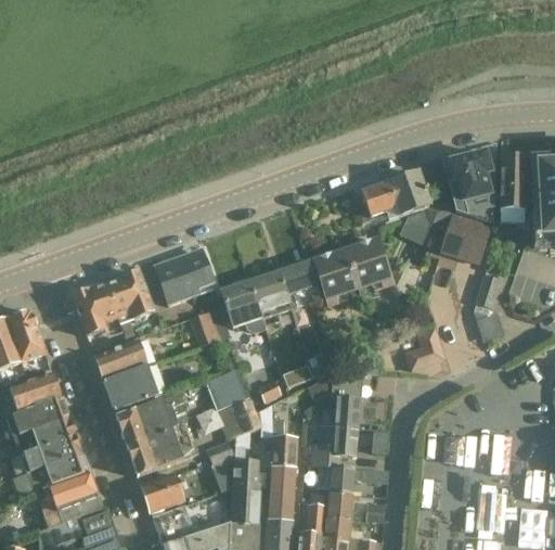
[(463,197),(491,189),(485,167),(491,165),(486,144),(449,156),(455,175),(447,177),(454,205),(467,210),(463,197)]
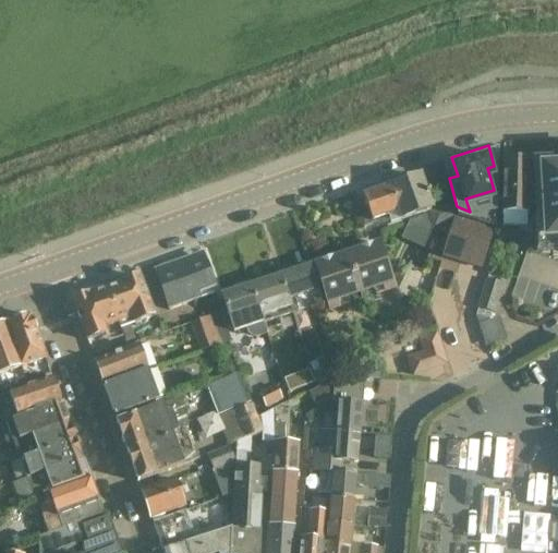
[(557,154),(532,155),(532,158),(533,200),(536,247),(557,245),(557,154)]
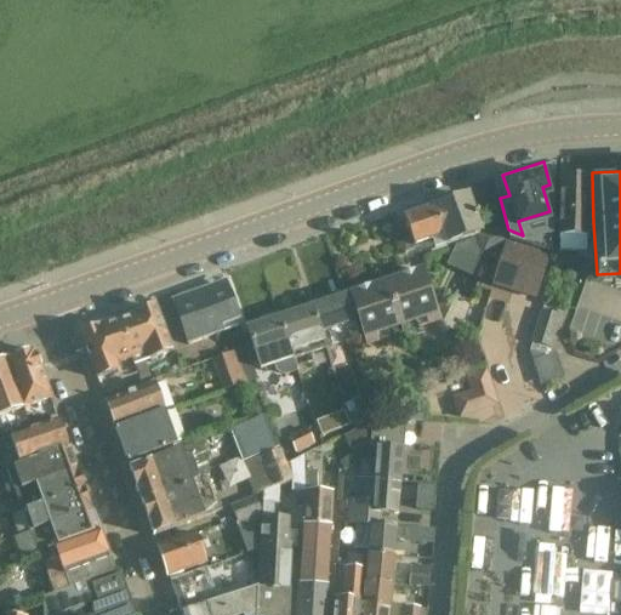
[(560,184),(558,239),(559,239),(559,233),(586,234),(586,240),(587,240),(586,222),(593,222),(592,176),(588,176),(588,174),(560,172),(560,184)]
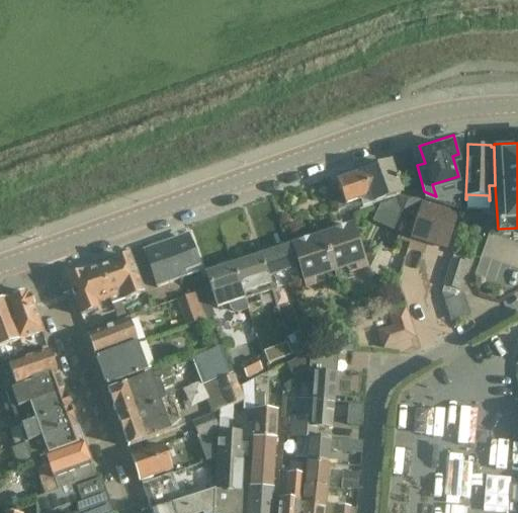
[(400,192),(389,160),(363,169),(370,192),(373,201),(400,192)]
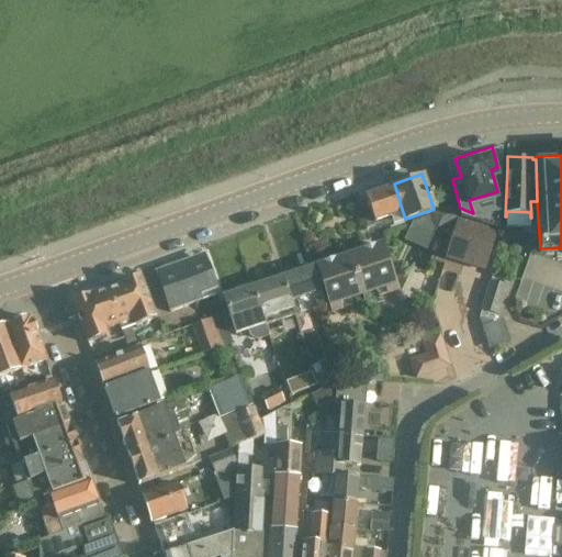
[(374,219),(402,209),(394,184),(366,193),(374,219)]
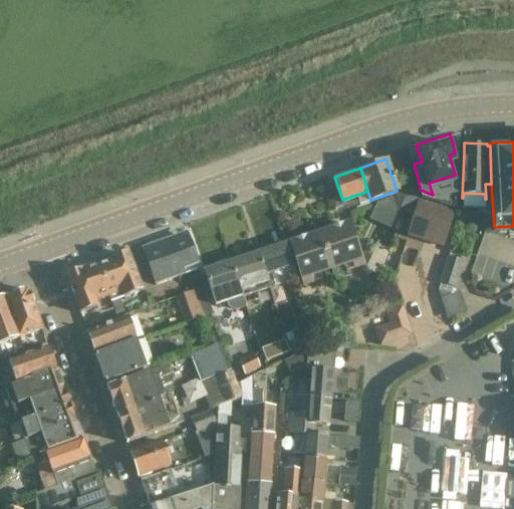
[(414,185),(395,192),(400,206),(419,199),(414,185)]
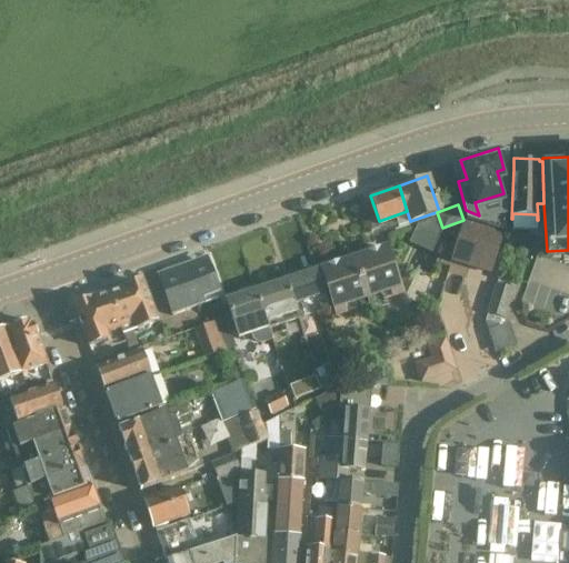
[(417,220),(409,238),(432,249),(441,229),(436,213),(417,220)]
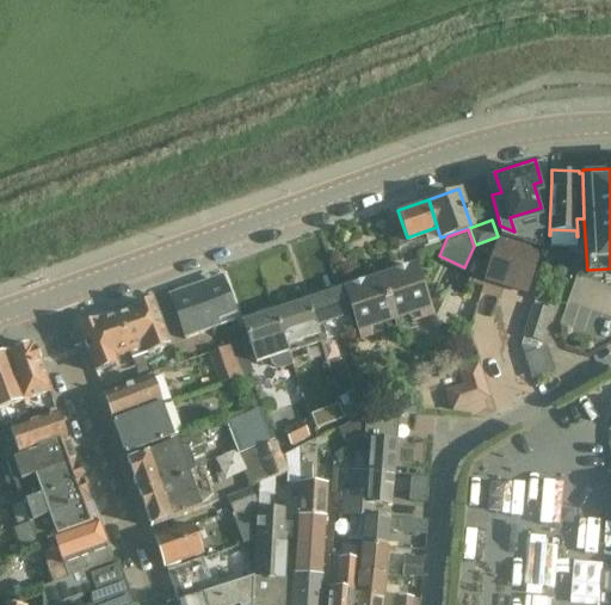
[(505,283),(518,240),(499,234),(486,276),(505,283)]
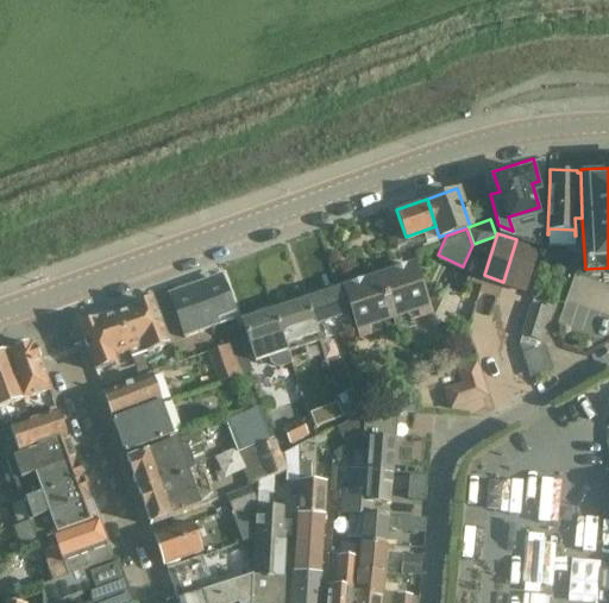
[(538,246),(516,239),(503,282),(525,288),(538,246)]
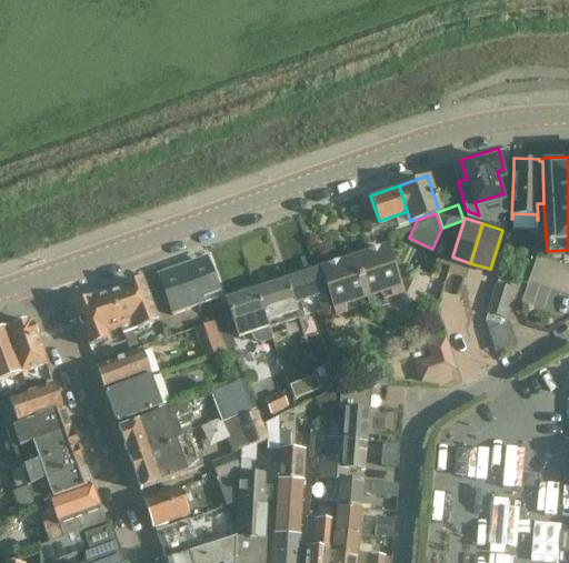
[(386,244),(353,255),(366,293),(380,289),(382,295),(401,290),(386,244)]
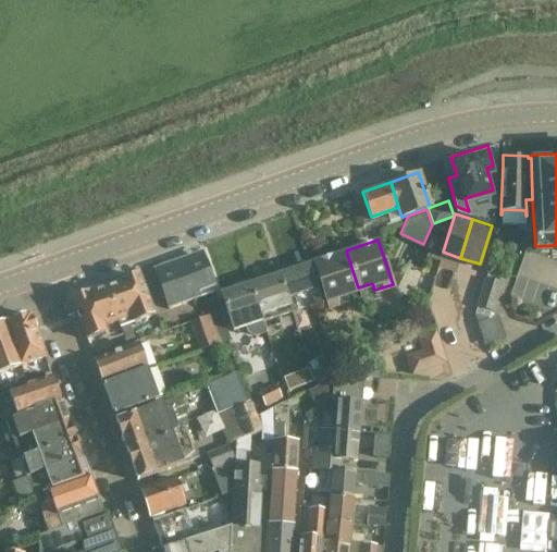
[(358,287),(346,250),(313,260),(329,305),(346,298),(345,293),(358,287)]
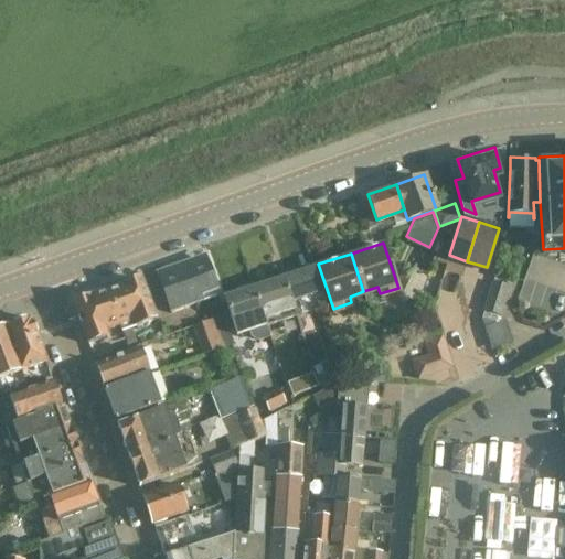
[(217,291),(209,265),(205,256),(177,266),(176,264),(157,269),(171,309),(189,302),(188,297),(214,287),(216,292),(217,291)]
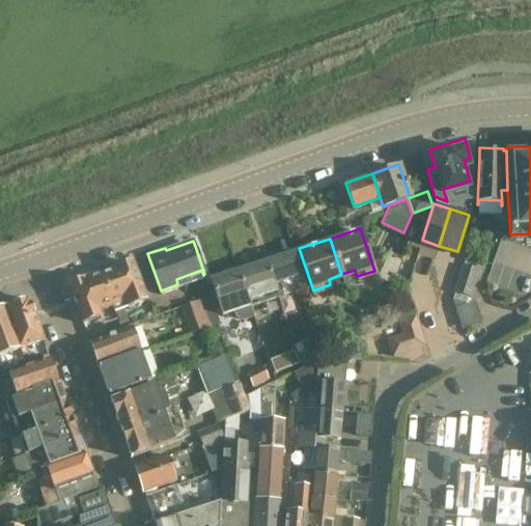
[(305,281),(302,269),(296,250),(267,259),(279,294),(301,287),(300,283),(305,281)]
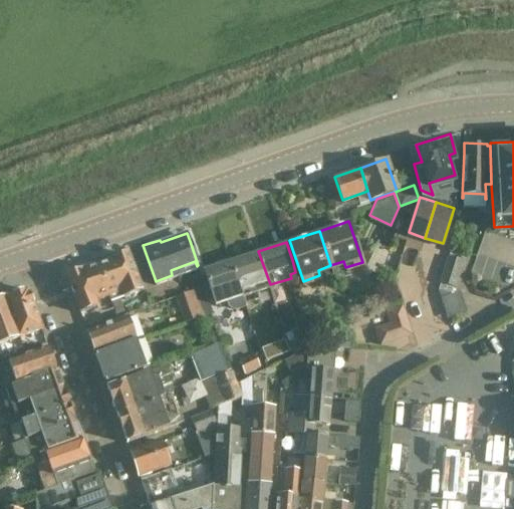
[(127,251),(96,262),(108,293),(122,288),(123,292),(141,286),(135,270),(127,251)]
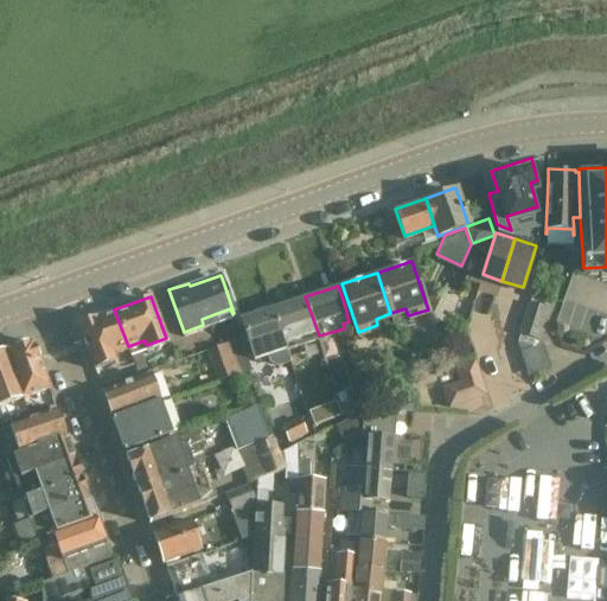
[(305,296),(273,306),(286,346),(319,336),(305,296)]
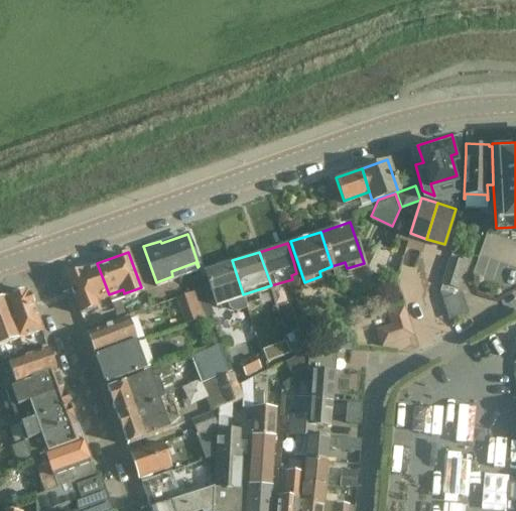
[(465,260),(449,255),(441,280),(457,285),(465,260)]
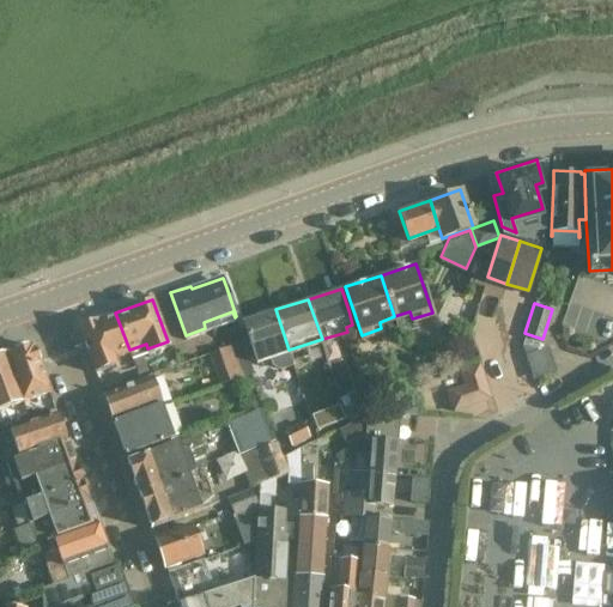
[(260,315),(243,320),(252,343),(259,359),(269,356),(272,363),(280,366),(293,363),(289,350),(275,309),(260,315)]
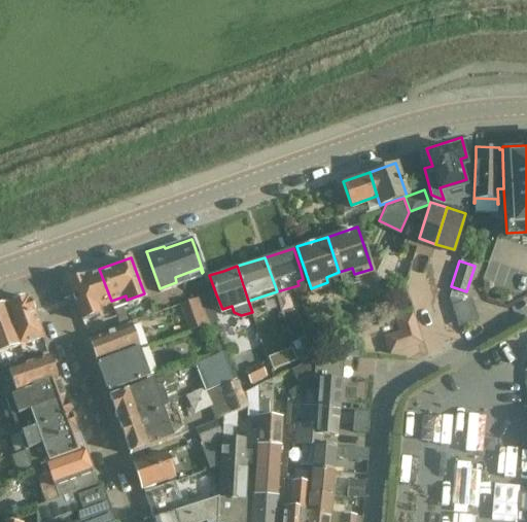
[(99,269),(68,279),(81,317),(100,311),(98,305),(111,301),(99,269)]
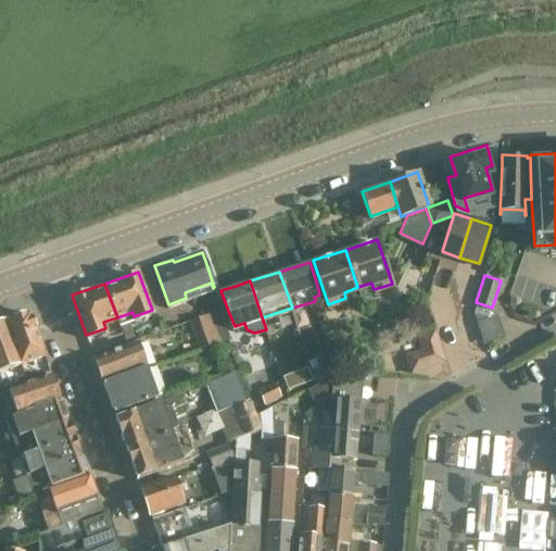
[(215,292),(202,298),(207,311),(219,307),(215,292)]
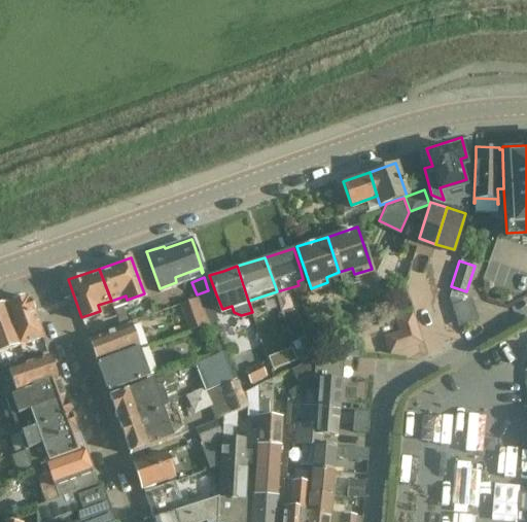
[(5,302),(20,343),(43,335),(29,293),(5,302)]
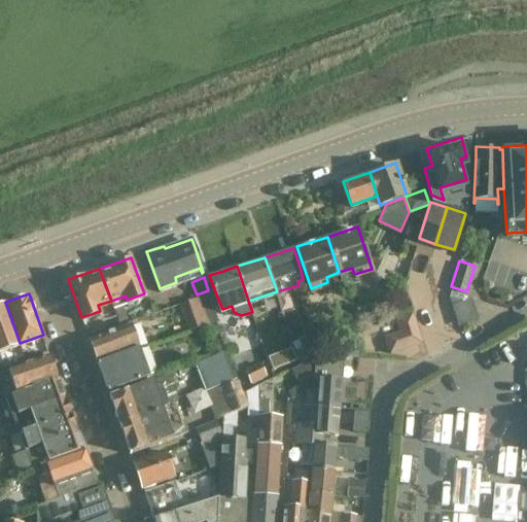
[(208,322),(199,294),(180,302),(189,329),(208,322)]
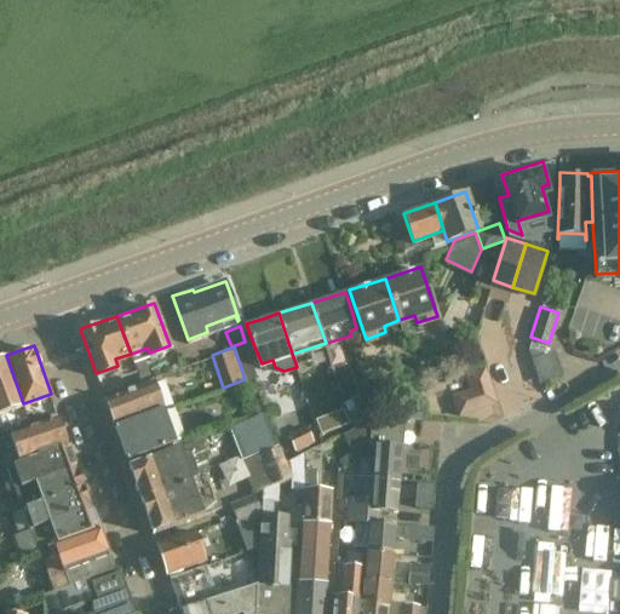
[(239,355),(247,379),(257,376),(250,350),(239,355)]
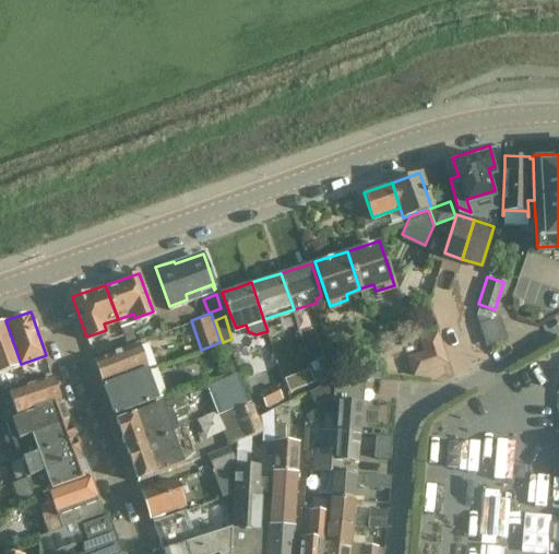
[(6,320),(0,322),(0,372),(21,364),(6,320)]
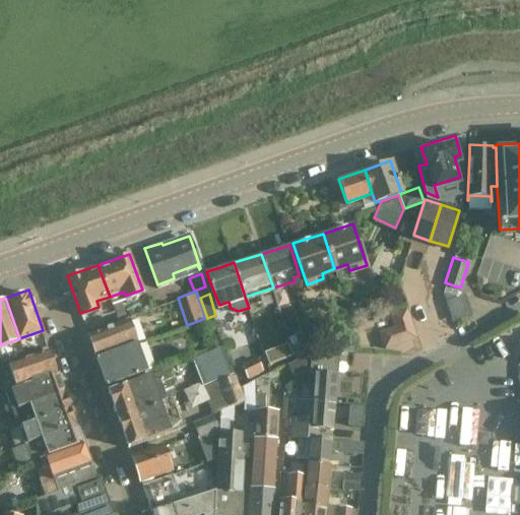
[(394,325),(380,329),(385,345),(416,335),(406,307),(390,312),(394,325)]
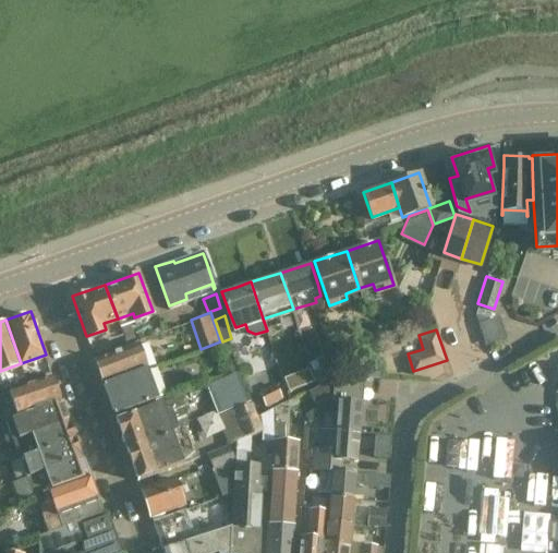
[(94,358),(105,385),(147,370),(137,341),(94,358)]
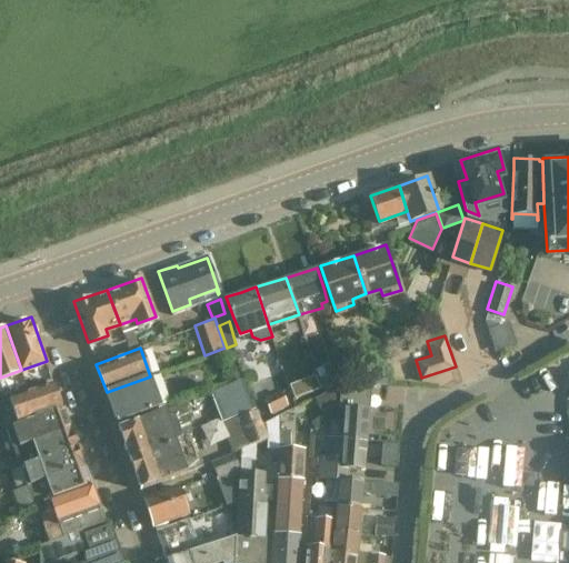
[(343,406),(341,434),(366,436),(368,408),(358,406),(359,386),(360,379),(368,380),(368,382),(370,382),(387,383),(387,376),(386,376),(387,355),(367,364),(352,375),(340,381),(338,406),(343,406)]
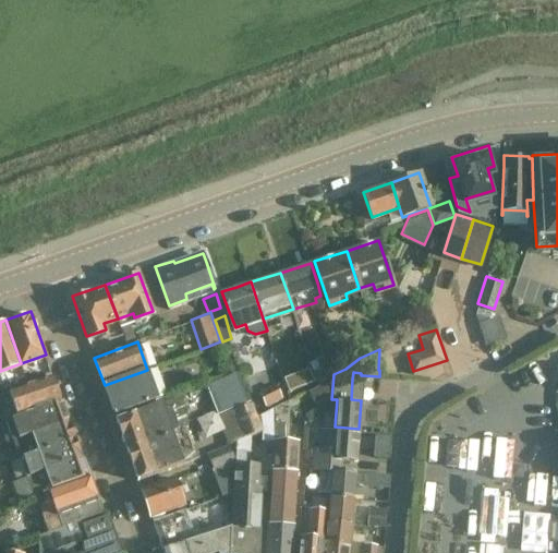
[(316,358),(324,379),(339,372),(331,351),(316,358)]
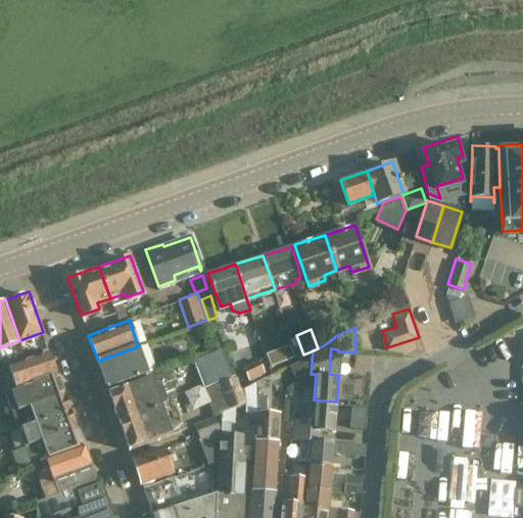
[(290,341),(266,351),(271,364),(294,355),(290,341)]
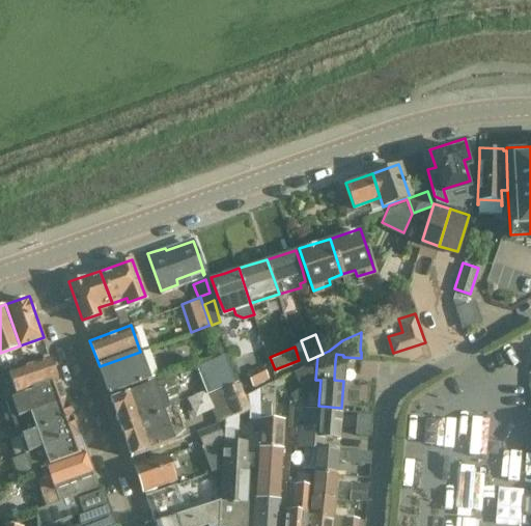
[(140,352),(100,366),(109,393),(150,378),(140,352)]
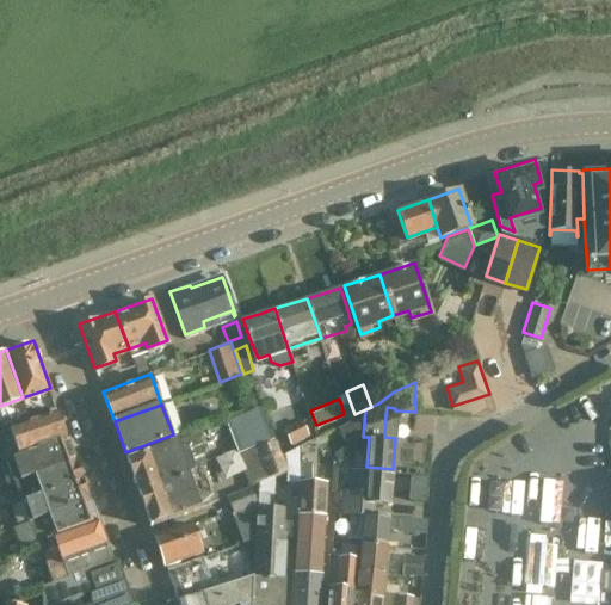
[(259,405),(224,419),(238,451),(275,437),(263,406),(260,407),(259,405)]
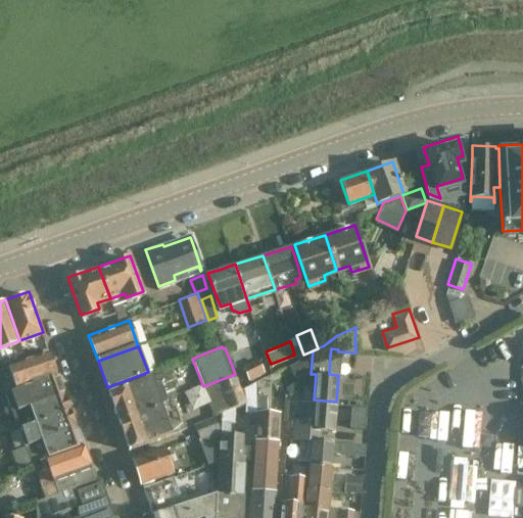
[(30,358),(0,368),(0,367),(0,375),(6,392),(17,388),(58,374),(49,350),(30,358)]
